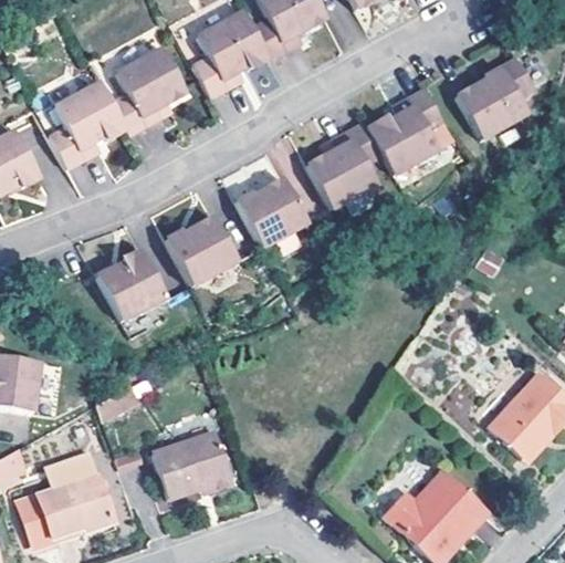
[(268,0),(272,10),(253,20),(270,51),(272,54),(305,35),(300,25),(312,19),(327,11),(322,0),(268,0)]
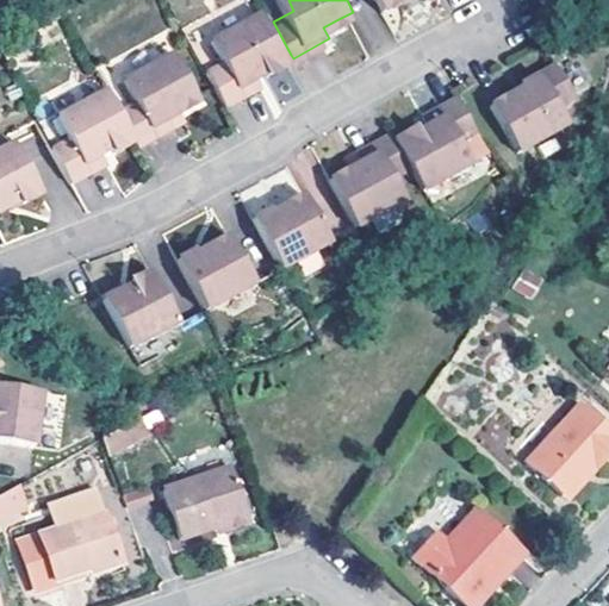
[(272,66),(291,55),(273,22),(265,8),(217,33),(227,52),(207,63),(227,98),(263,76),(259,69),(269,63),(272,66)]
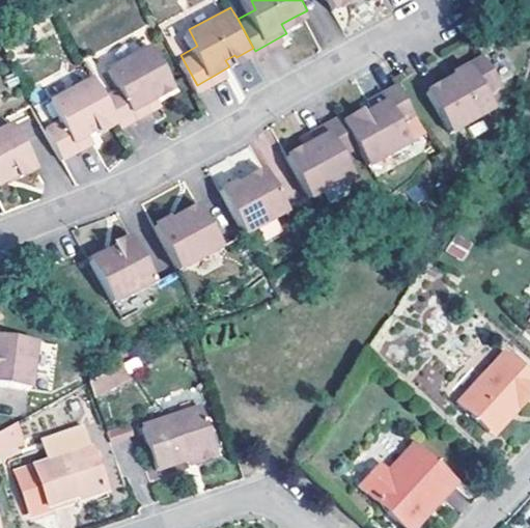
[(281,24),(286,33),(297,27),(293,18),(281,24)]
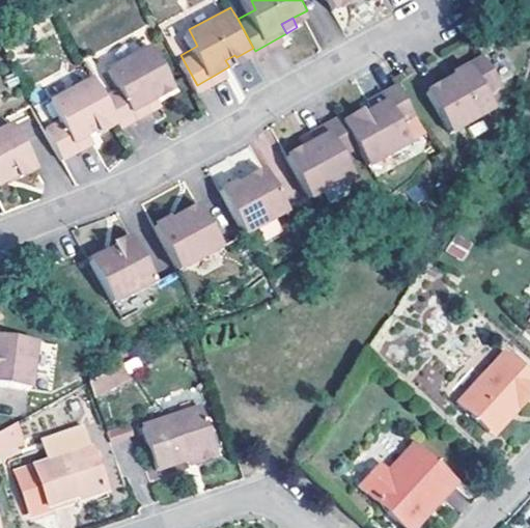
[(147,94),(158,89),(175,80),(154,40),(110,63),(118,80),(103,88),(118,115),(121,121),(152,104),(147,94)]
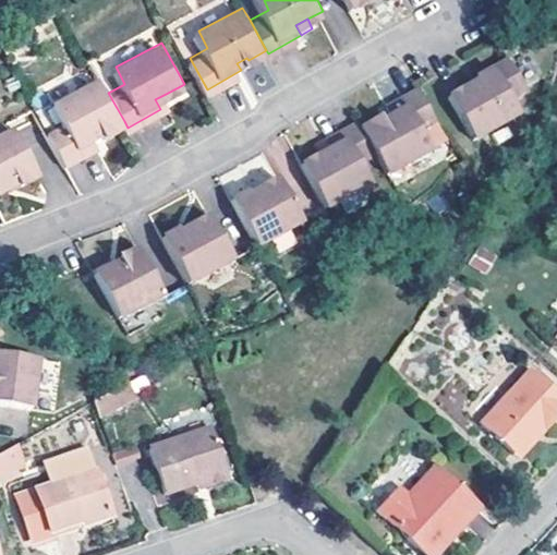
[(481,79),(460,92),(455,95),(480,137),(522,113),(511,95),(525,87),(508,57),(479,74),(481,79)]
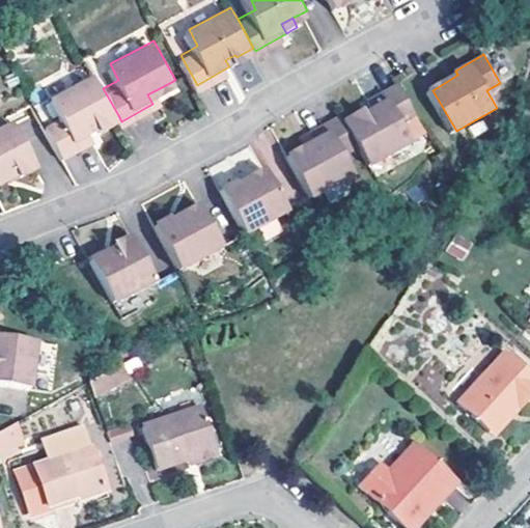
[(99,126),(118,115),(103,88),(94,71),(52,93),(61,112),(46,120),(62,150),(91,136),(87,128),(96,122),(99,126)]
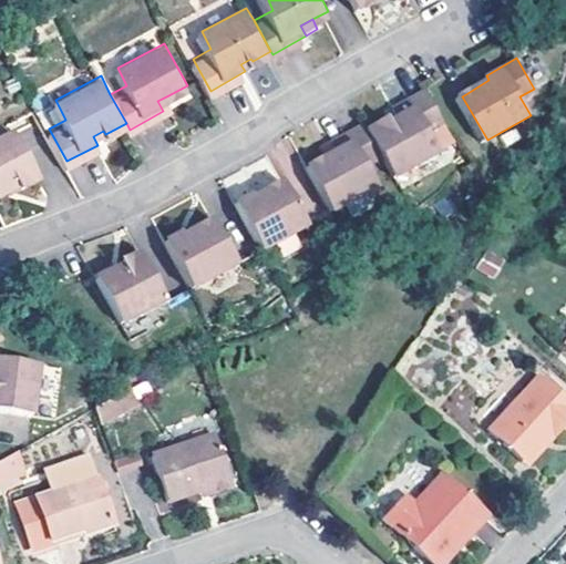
[(464,89),(467,93),(489,80),(486,75),(464,89)]
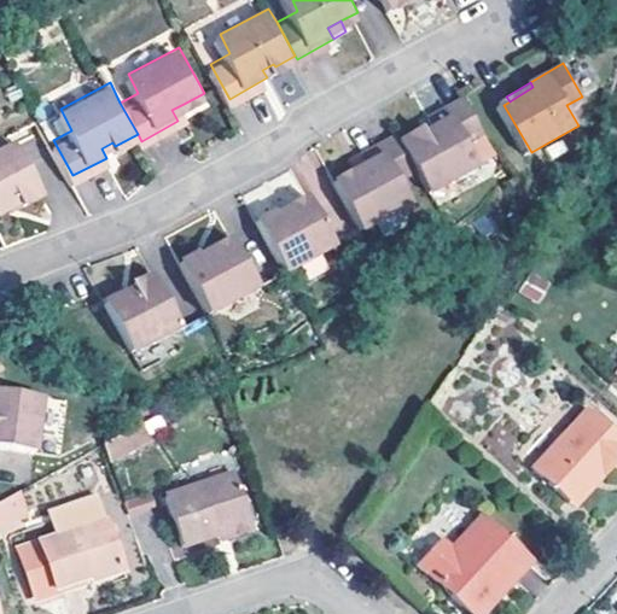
[(430,126),(405,140),(420,168),(434,191),(482,162),(470,139),(489,129),(467,94),(435,112),(440,123),(430,128),(430,126)]
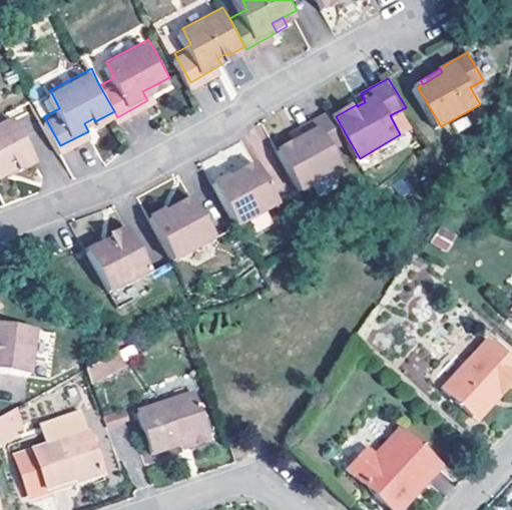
[(142,91),(147,100),(157,95),(152,86),(142,91)]
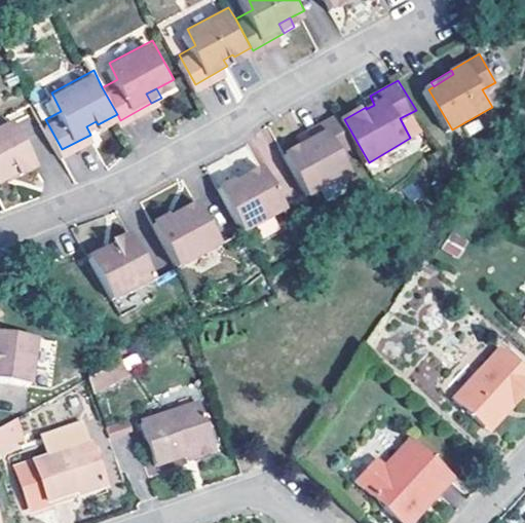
[(343,151),(358,143),(344,119),(340,112),(313,127),(317,136),(307,141),(288,152),(312,195),(353,171),(343,151)]
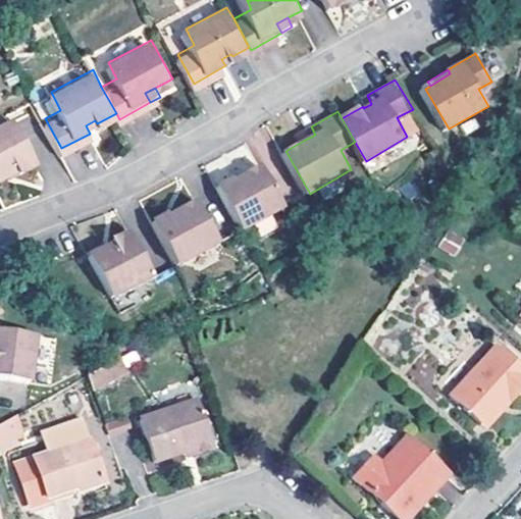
[(19,166),(20,169),(38,160),(13,116),(0,122),(0,175),(9,171),(19,166)]
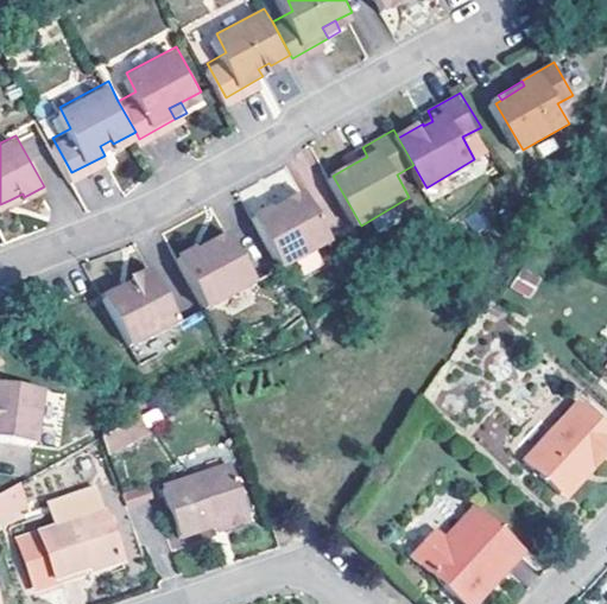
[(351,153),(355,163),(367,157),(362,147),(351,153)]
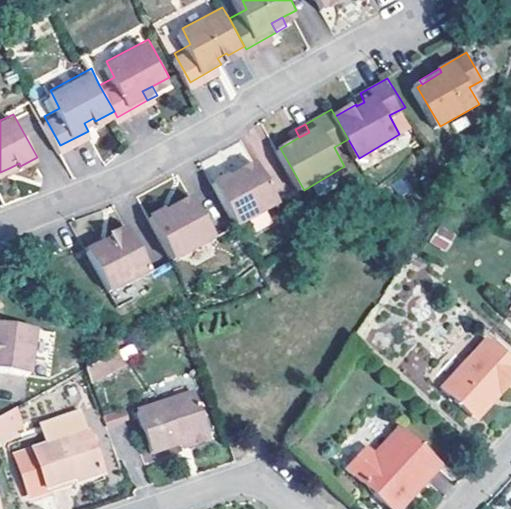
[(19,163),(9,168),(11,172),(20,166),(19,163)]
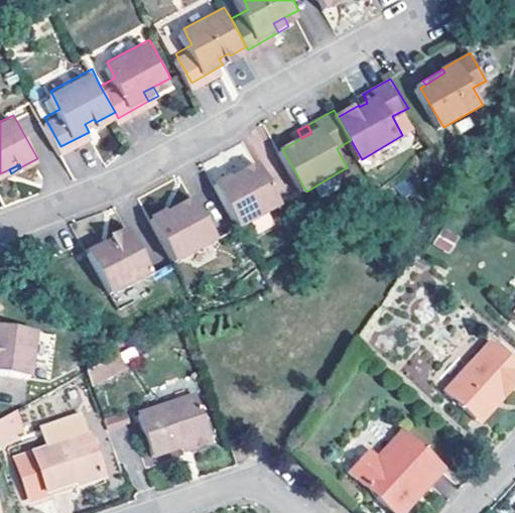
[(263,164),(256,168),(235,178),(234,174),(218,182),(242,226),(284,205),(263,164)]
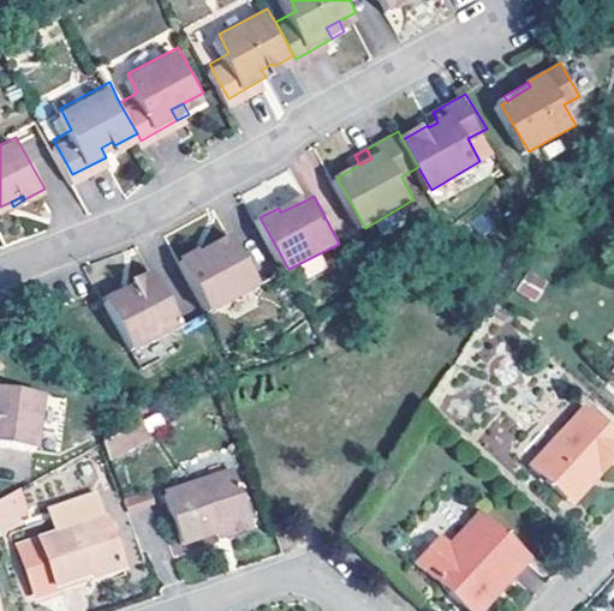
[(303,196),(279,208),(280,213),(305,201),(303,196)]
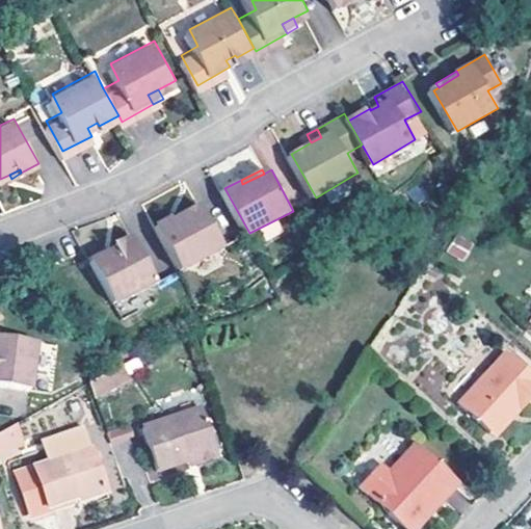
[(195,203),(174,215),(176,219),(197,208),(195,203)]
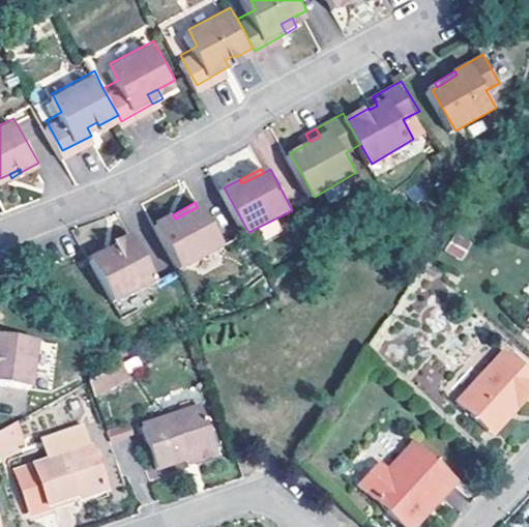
[(202,204),(197,207),(175,218),(173,214),(156,224),(183,269),(225,245),(202,204)]
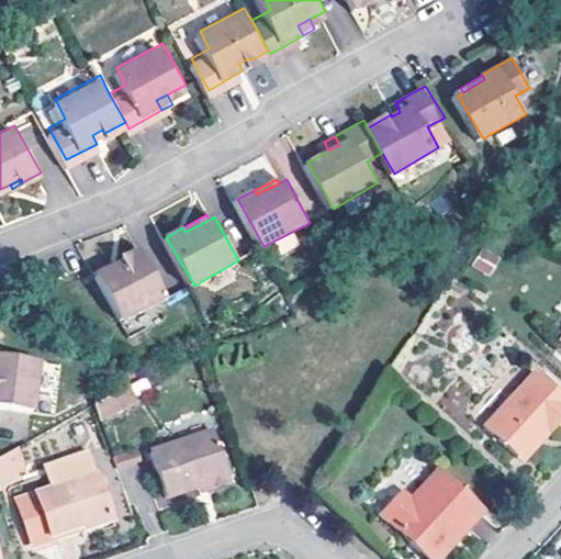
[(482,244),(473,257),(487,267),(495,253),(482,244)]
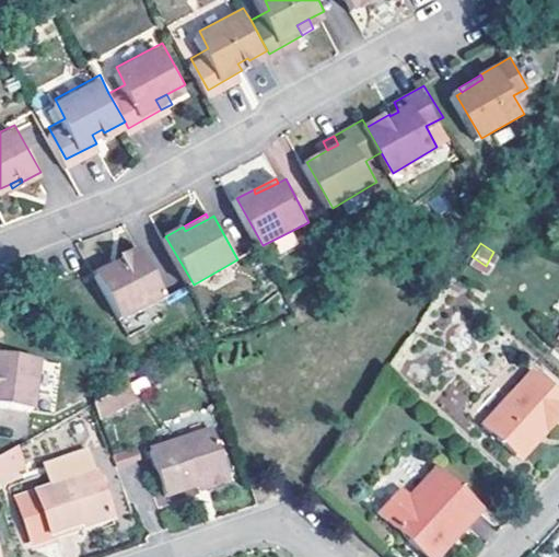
[(99,276),(123,317),(165,294),(140,247),(123,257),(125,263),(113,268),(99,276)]
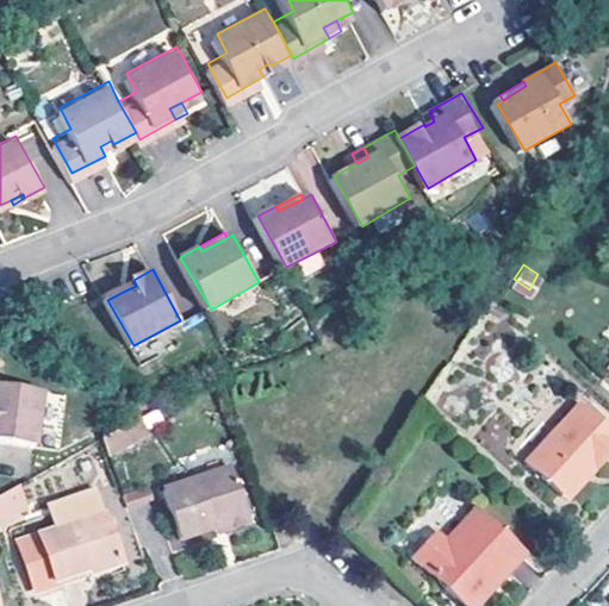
[(120,287),(123,292),(136,286),(134,280),(120,287)]
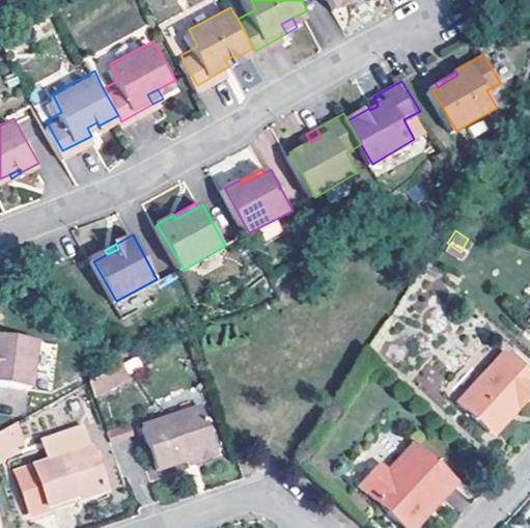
[(0,388),(26,392),(33,344),(0,338),(0,388)]
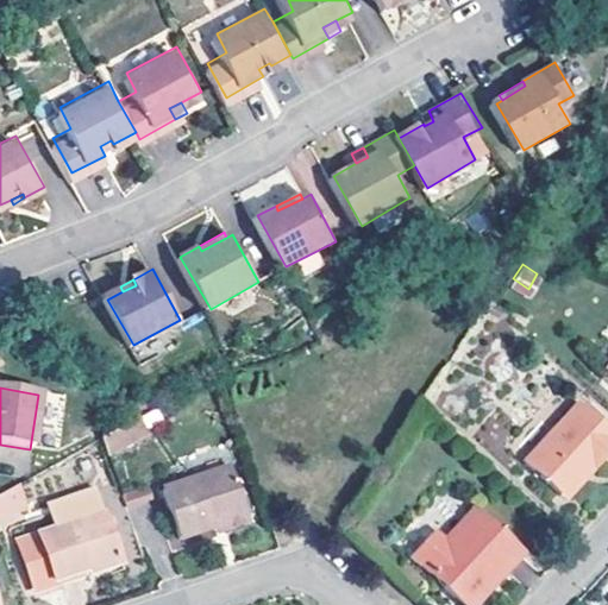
[(588,455),(594,461),(607,447),(607,418),(583,396),(528,454),(561,485),(588,455)]
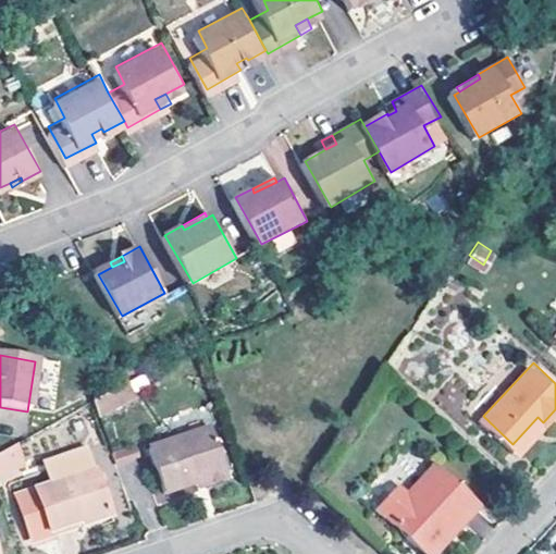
[(96,403),(102,420),(139,399),(131,383),(96,403)]
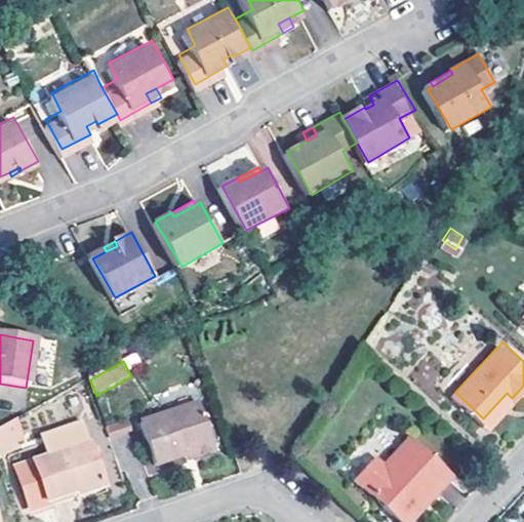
[(507,393),(483,418),(488,424),(512,398),(507,393)]
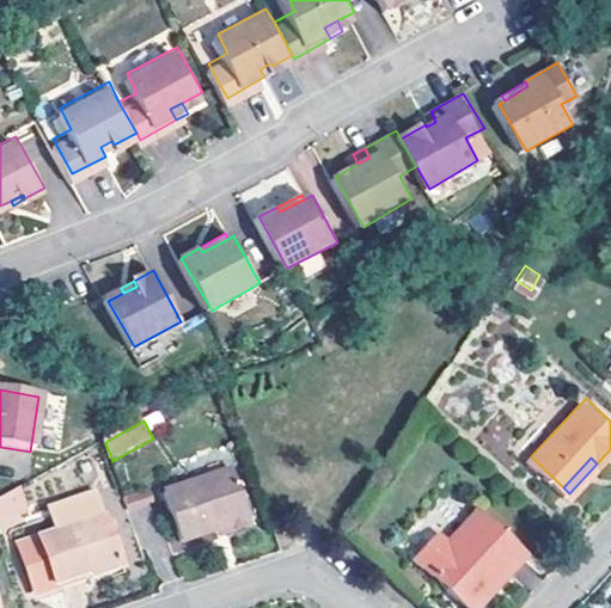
[(244,520),(225,466),(157,489),(173,536),(208,526),(211,532),(244,520)]
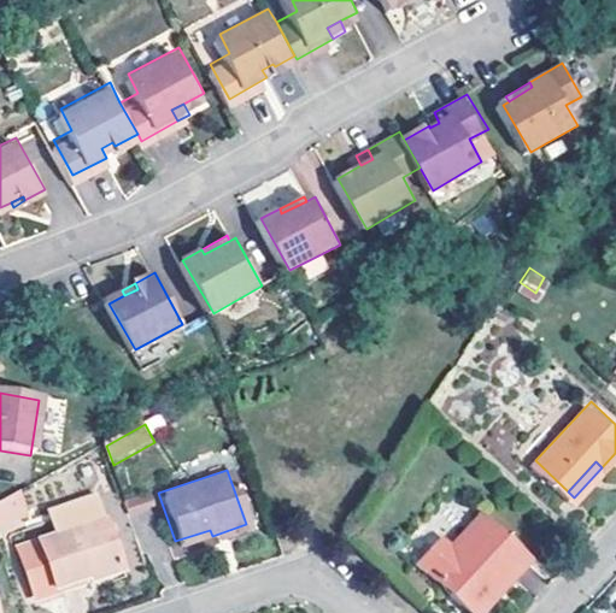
[(124,496),(128,508),(156,500),(151,488),(124,496)]
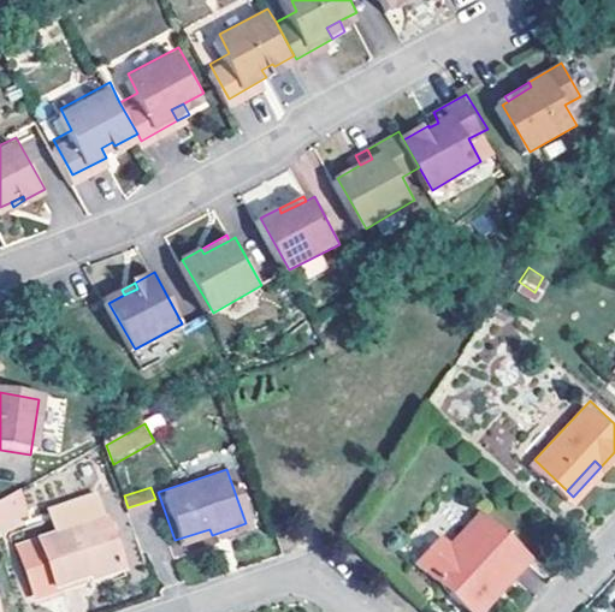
[(53,532),(100,516),(93,492),(45,507),(53,532)]
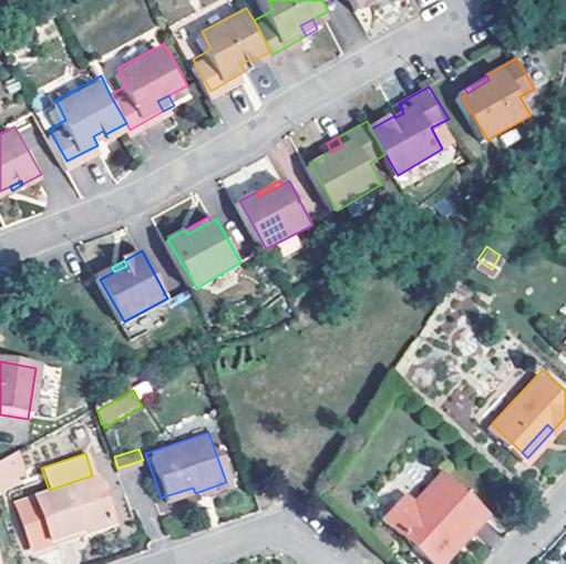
[(0,488),(23,480),(16,459),(0,467),(0,488)]
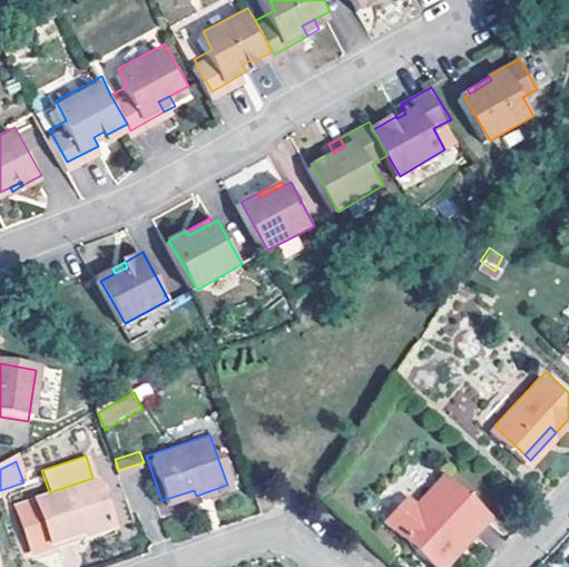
[(461,534),(468,534),(492,509),(448,467),(433,481),(425,473),(391,510),(442,560),(458,544),(453,539),(461,534)]
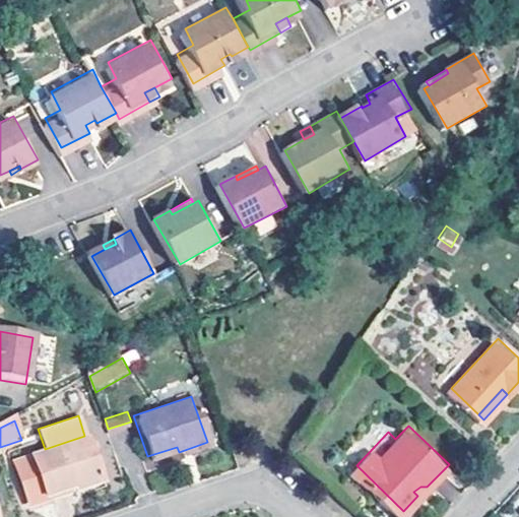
[(70,485),(98,475),(84,436),(45,449),(30,453),(43,494),(70,485)]
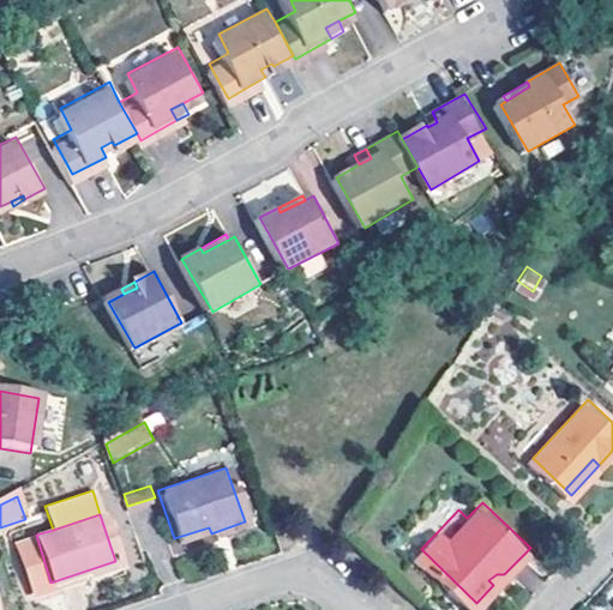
[(115,561),(83,572),(85,578),(118,567),(115,561)]
